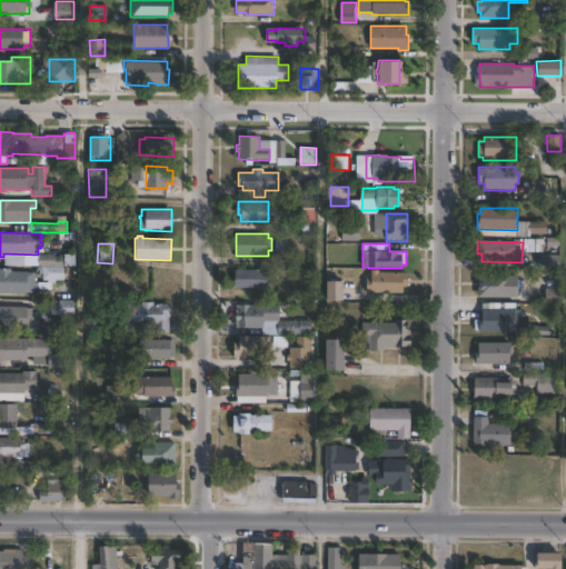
[(75,255),(75,266),(38,267),(38,255),(56,255),(56,257),(63,257),(63,255),(75,255)]
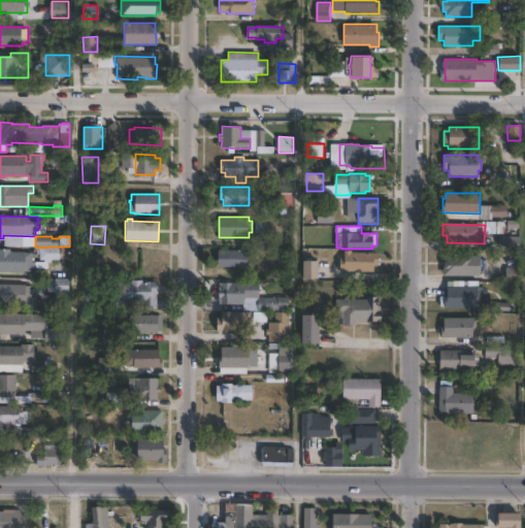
[(520,237),(520,251),(500,251),(500,236),(520,237)]
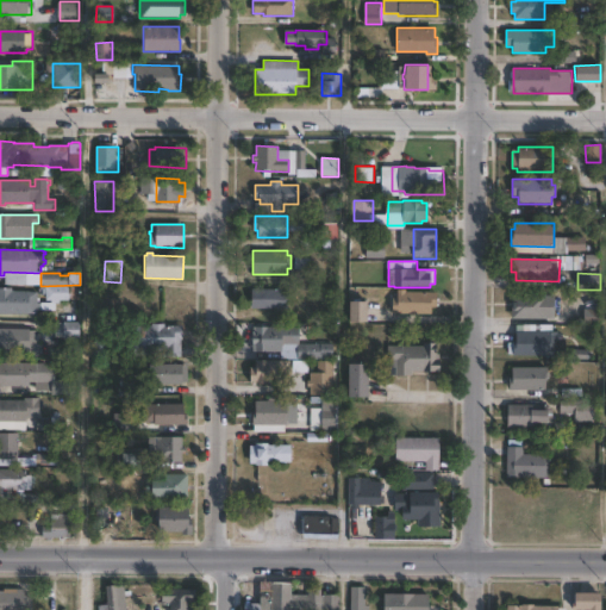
[(55,311),(38,311),(37,292),(37,286),(68,286),(68,292),(68,300),(58,300),(58,304),(55,304),(55,311)]
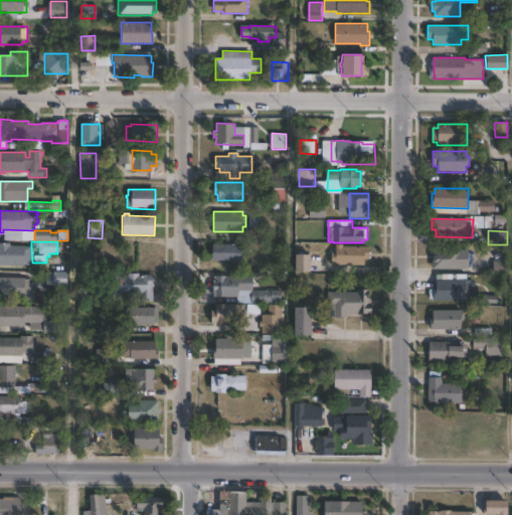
[(0,243),(10,243),(10,245),(31,245),(31,246),(31,255),(30,255),(30,266),(0,266),(0,243)]
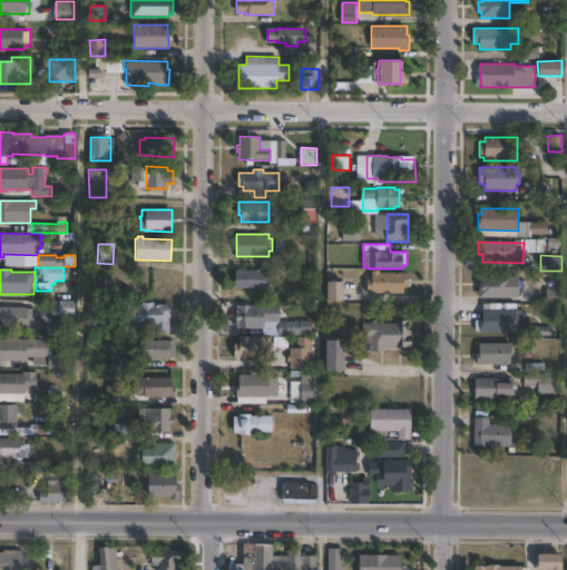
[(270,288),(236,288),(236,275),(236,271),(270,269),(270,275),(270,288)]
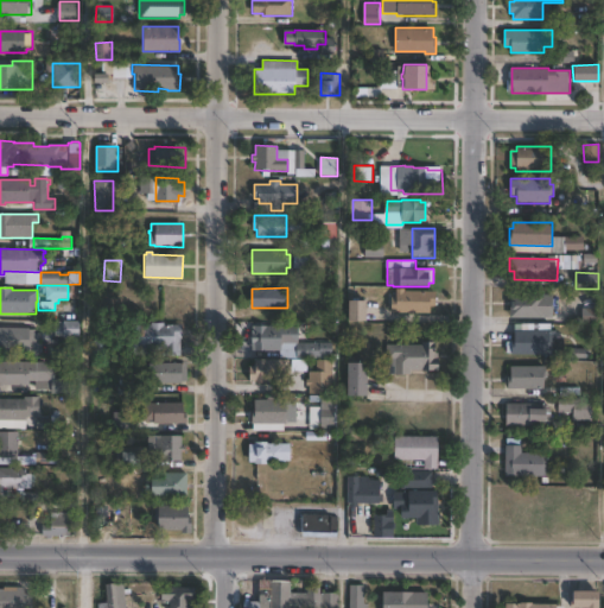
[(436,295),(436,306),(430,306),(430,314),(390,312),(390,297),(395,297),(395,295),(395,289),(406,289),(405,290),(407,290),(407,291),(436,292),(436,295)]
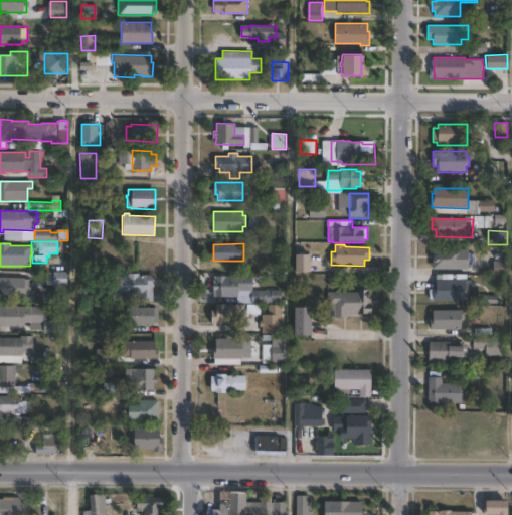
[(469,250),(468,270),(433,269),(433,249),(469,250)]
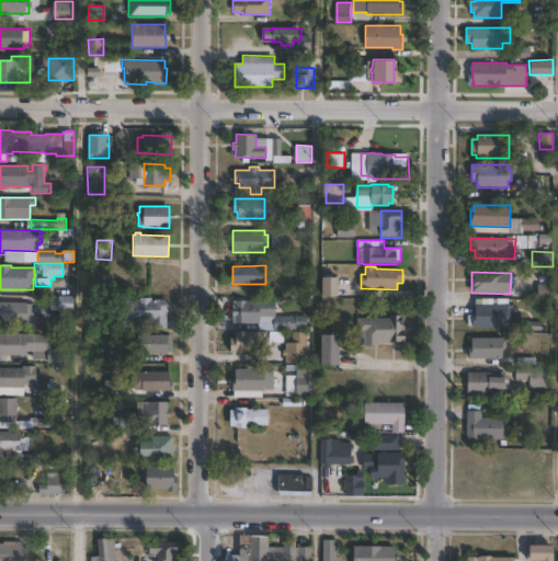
[(340,277),(339,297),(323,297),(323,277),(340,277)]
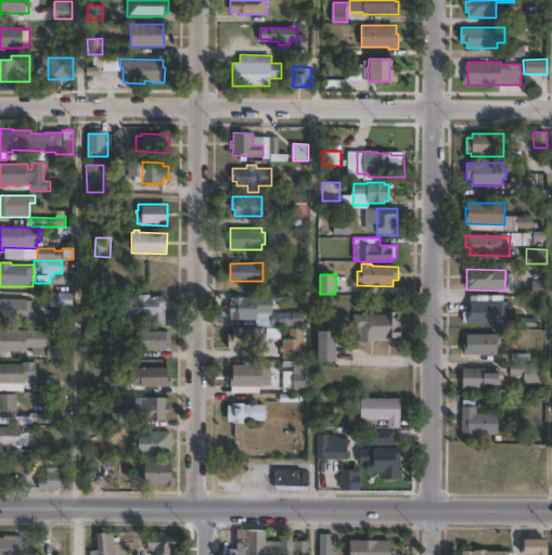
[(73,294),(73,309),(58,308),(49,308),(49,294),(58,294),(58,293),(73,294)]
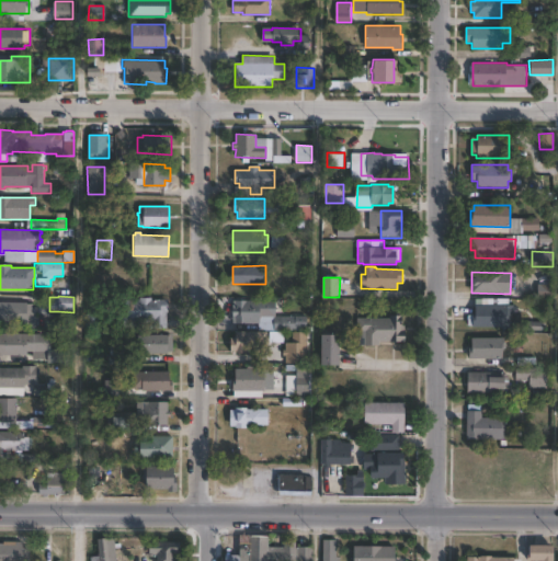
[(152,298),(152,299),(169,299),(169,312),(168,312),(168,328),(152,328),(152,322),(122,322),(122,300),(139,300),(139,298),(152,298)]
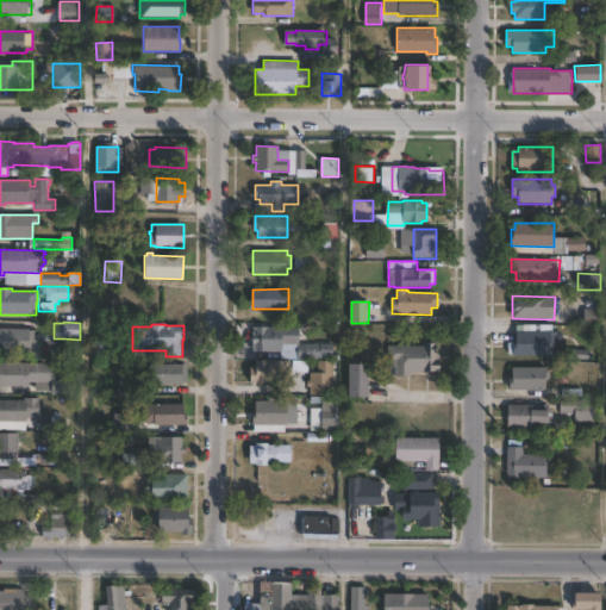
[(554,325),(554,331),(560,331),(560,334),(562,334),(562,337),(567,337),(567,350),(557,350),(557,359),(544,359),(544,356),(513,356),(513,354),(508,354),(508,343),(512,343),(512,342),(514,342),(514,331),(524,331),(524,325),(554,325)]
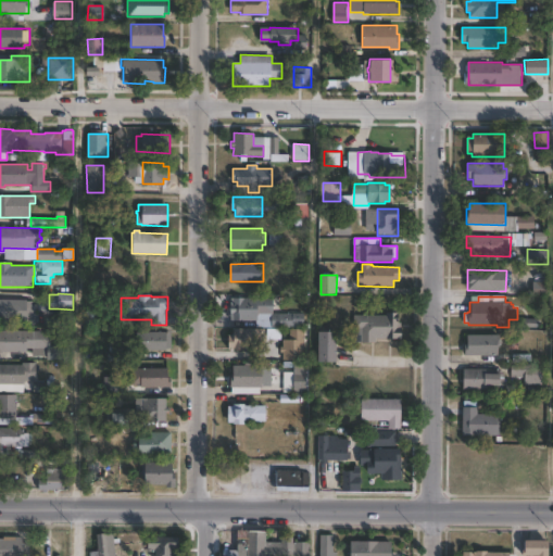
[(274,299),(274,314),(304,313),(305,326),(294,326),(294,328),(256,329),(256,320),(231,320),(231,299),(274,299)]
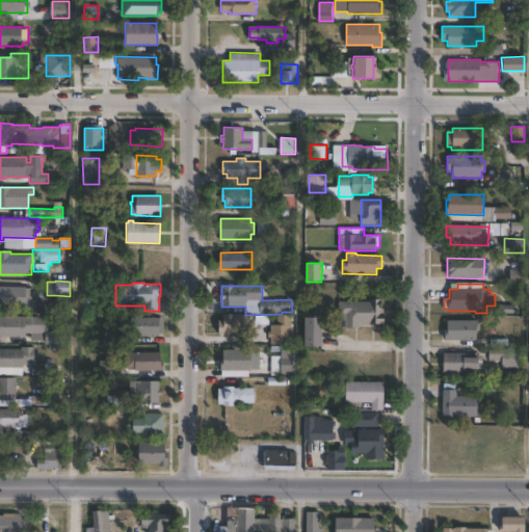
[(31,288),(30,306),(26,306),(26,309),(0,308),(0,287),(25,287),(25,288),(31,288)]
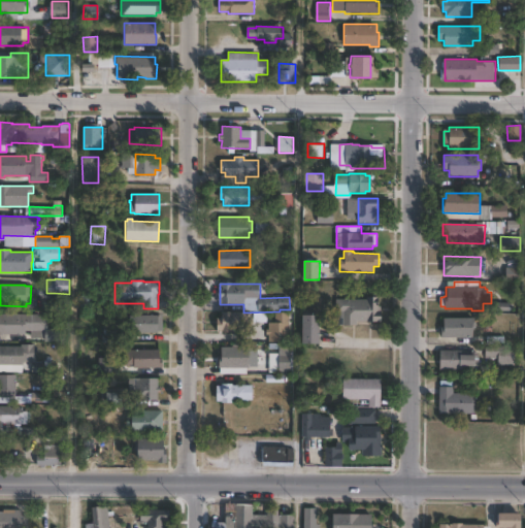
[(93,309),(79,310),(78,295),(93,295),(93,309)]
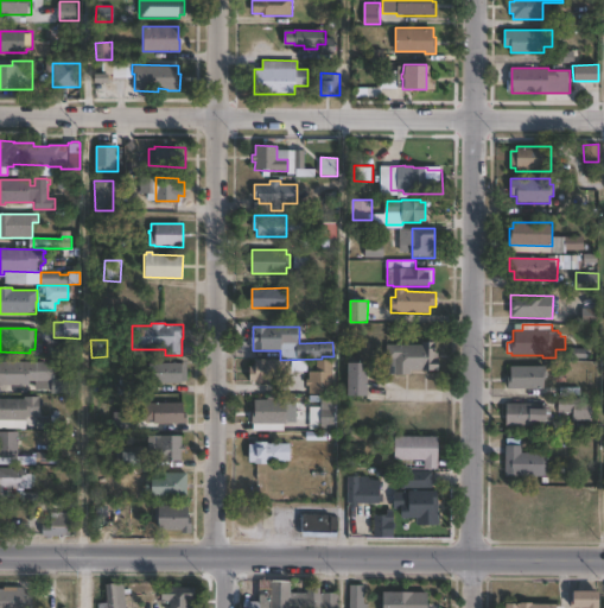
[(434,342),(434,354),(439,354),(439,371),(411,371),(411,374),(387,374),(387,344),(423,346),(423,342),(434,342)]
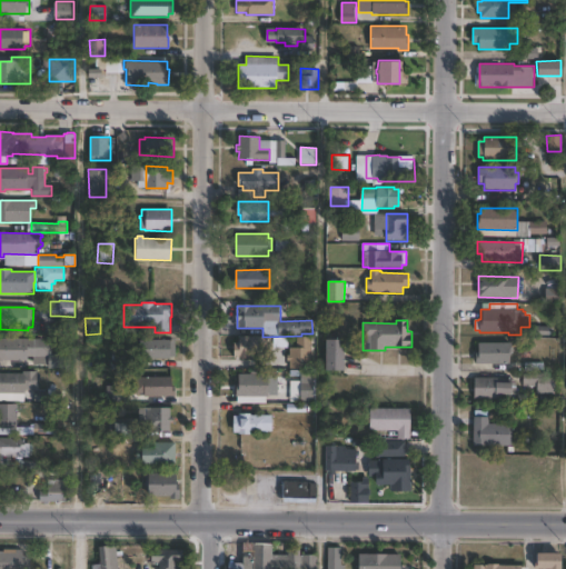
[(270,337),(270,359),(261,359),(261,361),(244,361),(244,358),(232,358),(232,343),(239,343),(239,337),(270,337)]
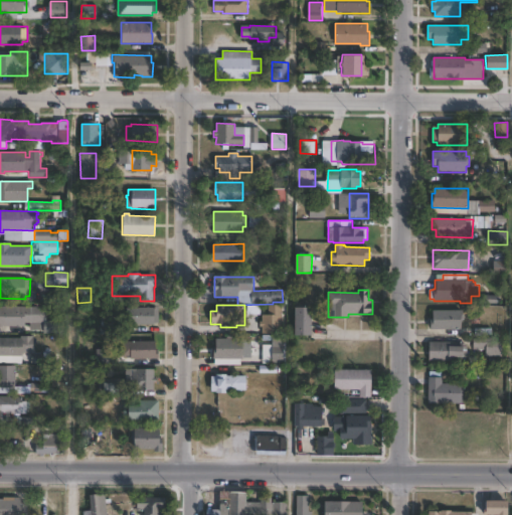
[(0,306),(39,307),(39,308),(47,309),(47,320),(57,320),(57,334),(43,334),(43,331),(30,330),(30,323),(25,323),(25,327),(1,326),(1,328),(0,328),(0,306)]
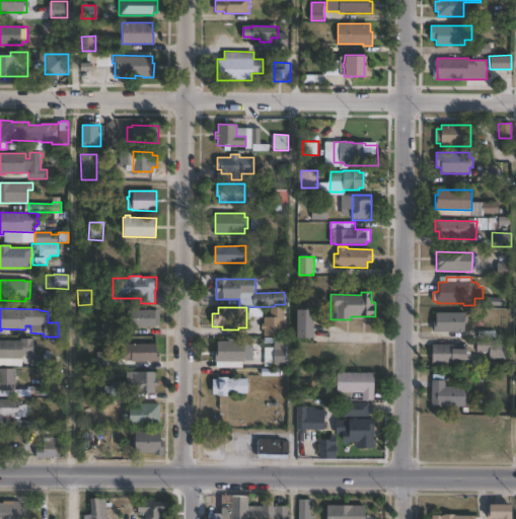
[(155,310),(155,311),(160,311),(161,325),(156,325),(156,327),(128,328),(128,320),(127,320),(127,310),(155,310)]
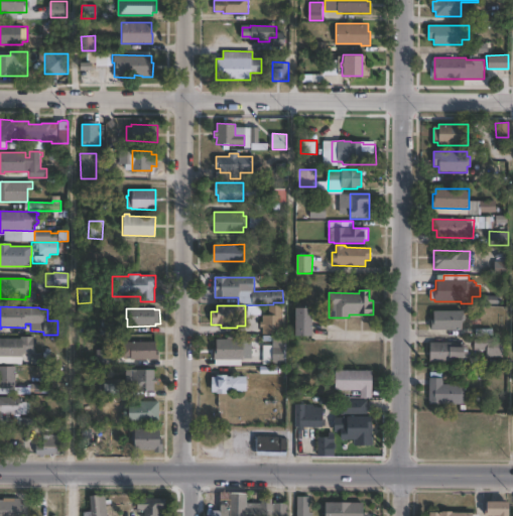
[(311,308),(310,337),(296,337),(293,336),(294,308),(296,308),(311,308)]
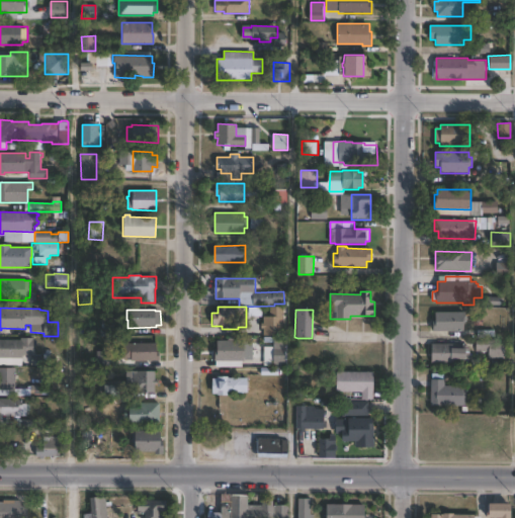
[(448,333),(433,333),(433,326),(436,326),(436,313),(466,313),(466,331),(448,331),(448,333)]
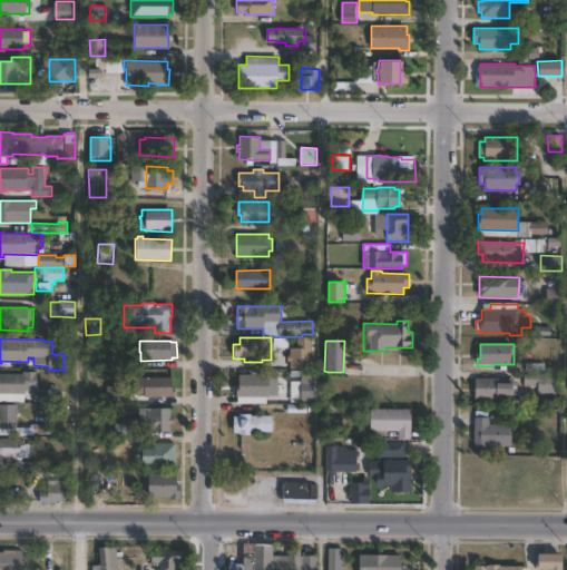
[(312,349),(313,370),(290,370),(290,362),(287,362),(287,356),(290,356),(290,349),(312,349)]
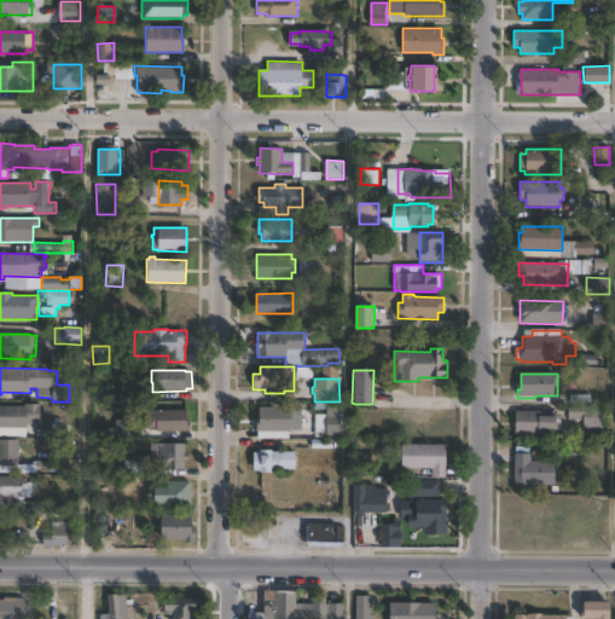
[(329,403),(329,405),(341,405),(341,414),(344,414),(344,435),(341,435),(341,437),(328,437),(317,437),(317,403),(329,403)]
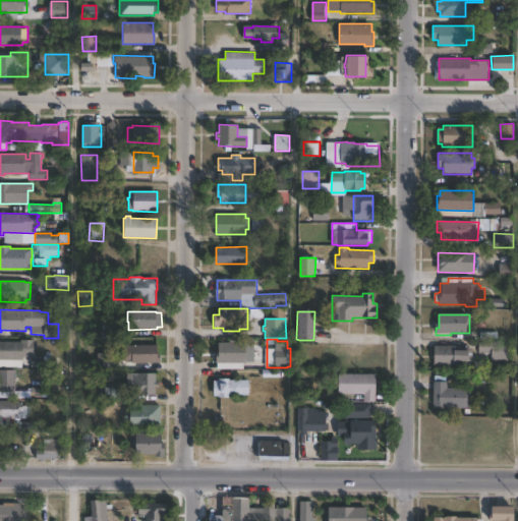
[(35,340),(35,357),(22,357),(22,360),(19,360),(18,366),(0,365),(0,342),(21,343),(21,340),(35,340)]
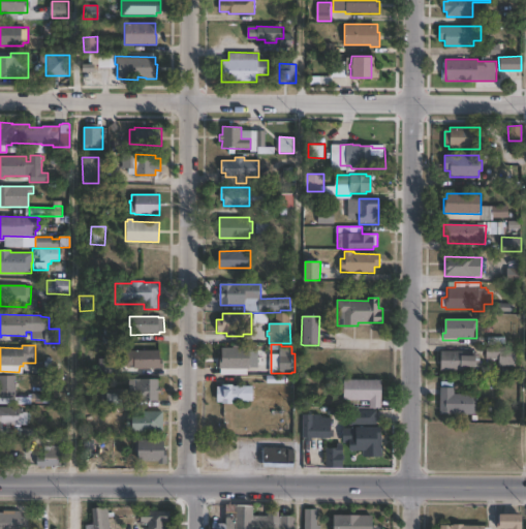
[(249,348),(249,349),(256,349),(256,354),(257,354),(257,368),(250,368),(250,370),(249,370),(249,375),(220,375),(220,370),(219,370),(219,348),(249,348)]
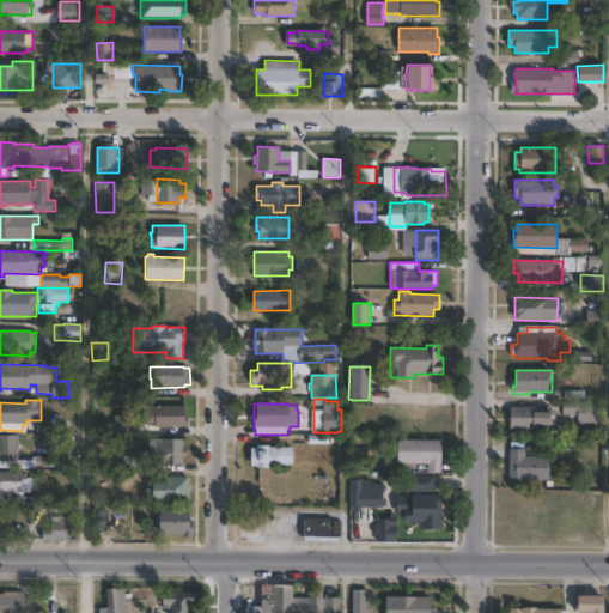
[(597,425),(578,425),(578,410),(579,410),(579,404),(597,404),(597,425)]
